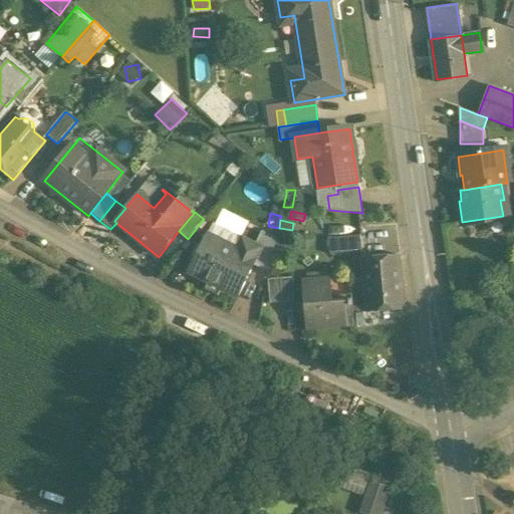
[(210,223),(187,270),(237,296),(252,265),(261,247),(260,247),(210,223)]
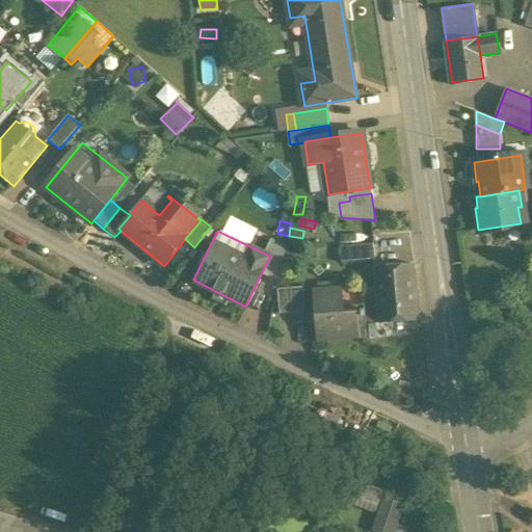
[(275,241),(269,256),(270,256),(261,274),(278,283),(287,246),(275,241)]
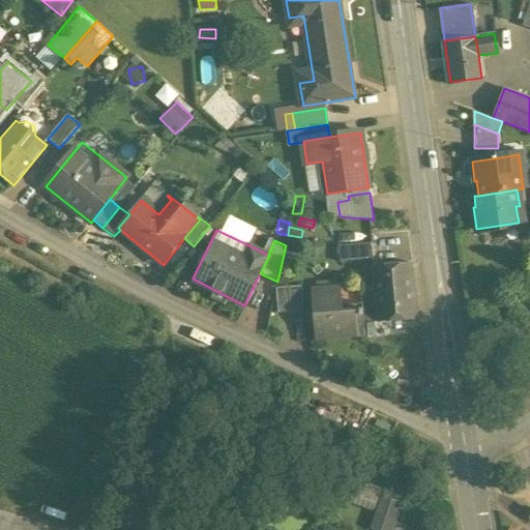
[(372,243),(340,245),(341,262),(374,260),(372,243)]
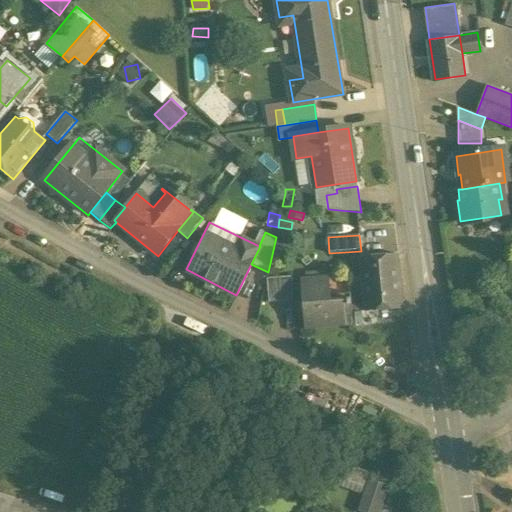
[(398,254),(360,257),(366,312),(403,309),(398,254)]
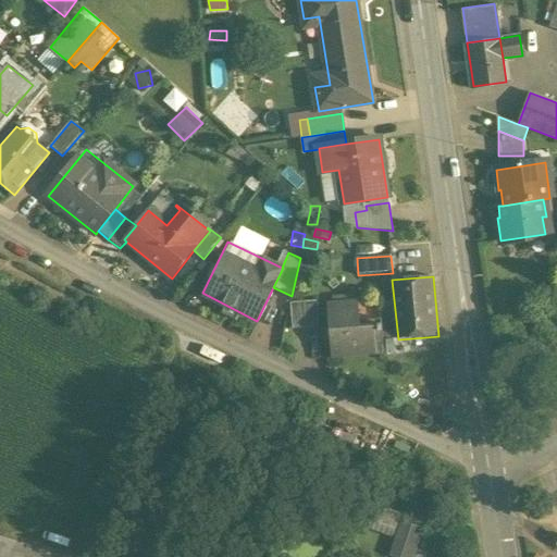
[(318,300),(292,304),(293,329),(320,327),(318,300)]
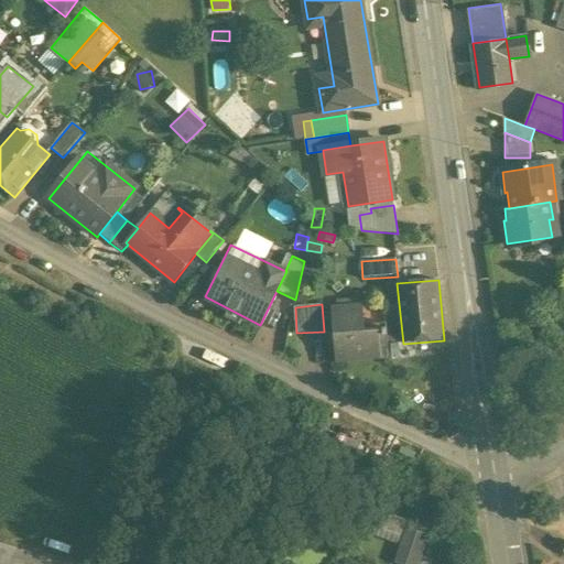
[(364,306),(333,308),(337,361),(390,357),(388,329),(365,331),(364,306)]
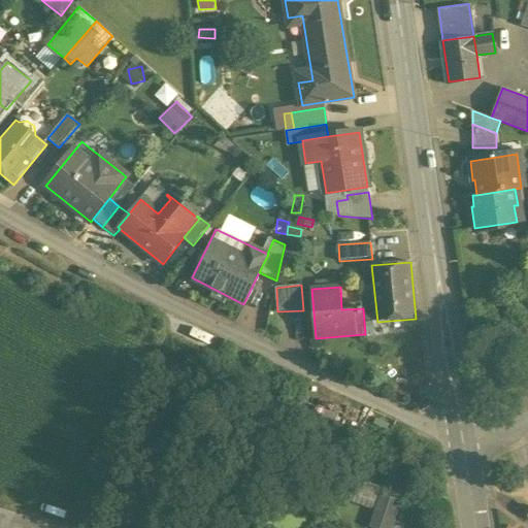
[(517,316),(498,312),(496,323),(515,326),(517,316)]
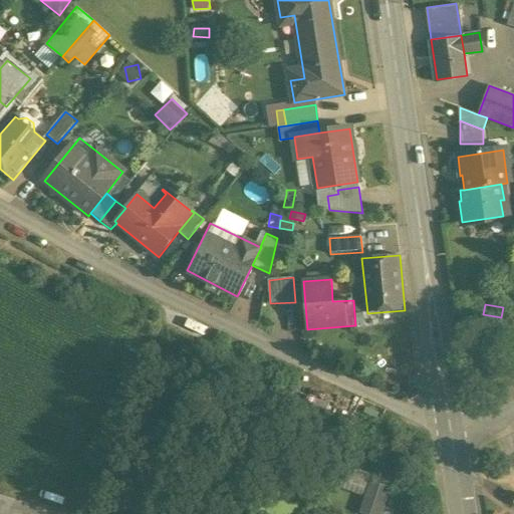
[(372,475),(341,464),(333,486),(364,497),(372,475)]
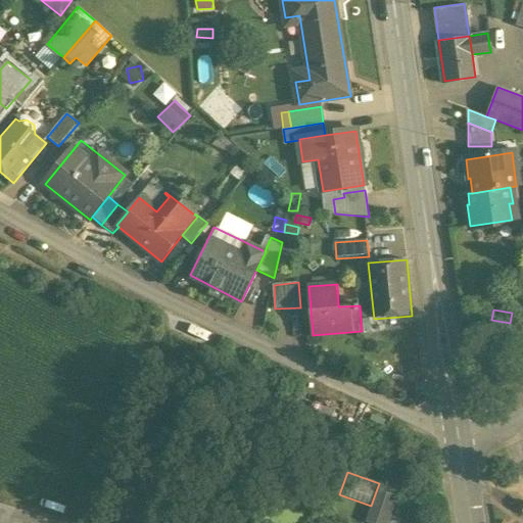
[(395,496),(379,491),(369,522),(398,522),(399,522),(388,519),(395,496)]
